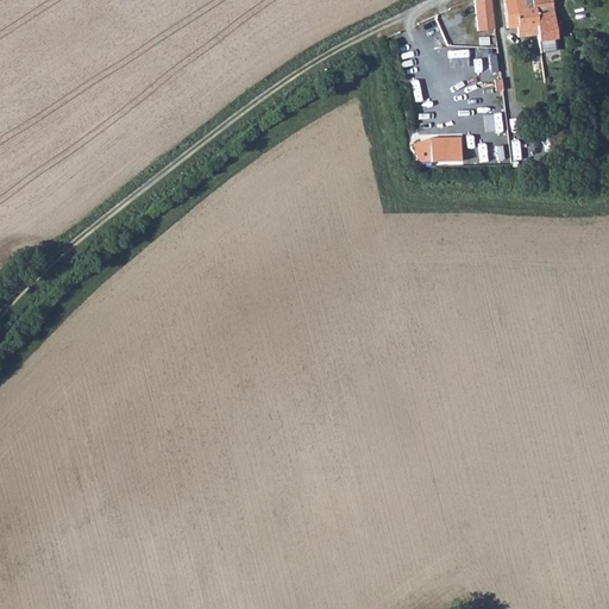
[(491,0),(485,0),(468,2),(469,6),(478,6),(482,33),(496,31),(491,0)]
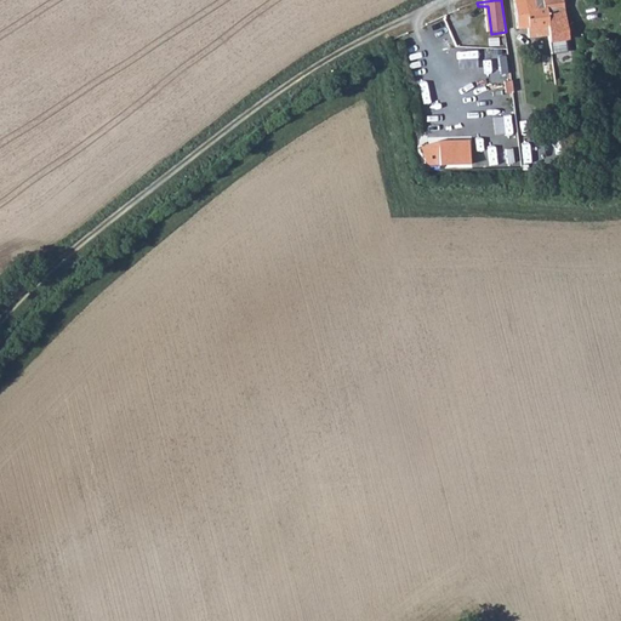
[(534,0),(517,0),(518,6),(525,5),(530,38),(551,34),(547,10),(536,12),(534,0)]
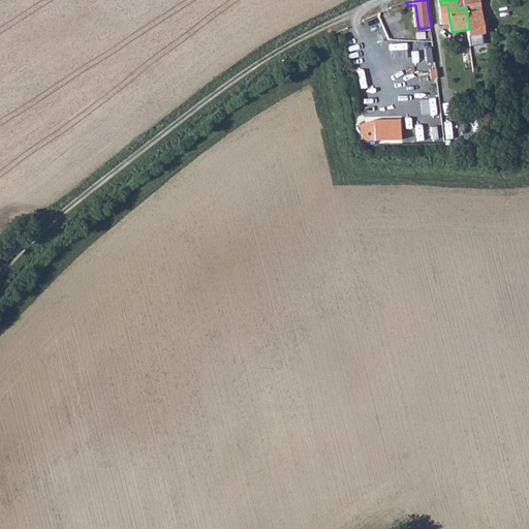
[(486,33),(478,0),(455,0),(457,10),(466,8),(469,29),(469,35),(473,35),(483,34),(486,33)]
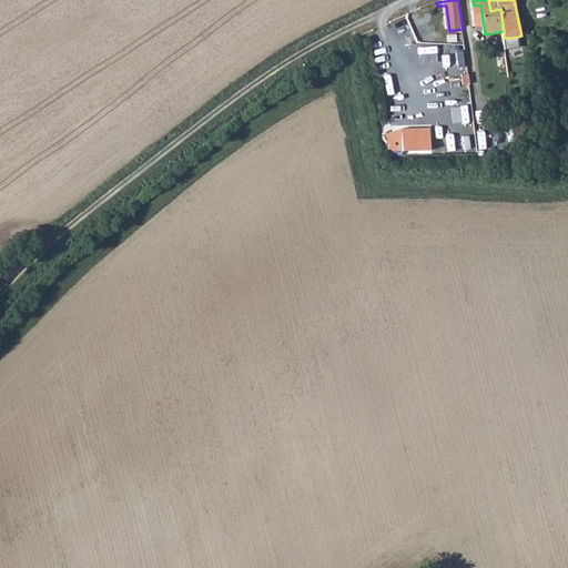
[(392,121),(401,119),(397,100),(388,101),(392,121)]
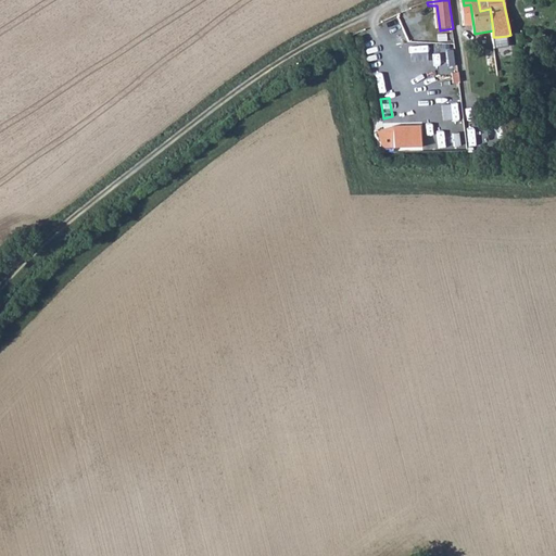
[(420,126),(393,127),(394,150),(421,149),(420,126)]
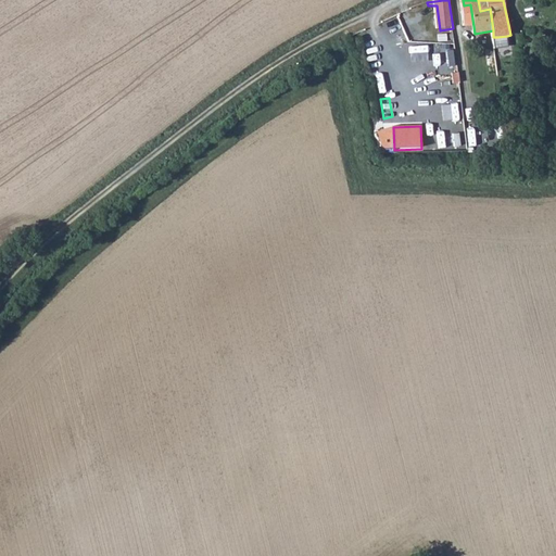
All buildings are outlined.
